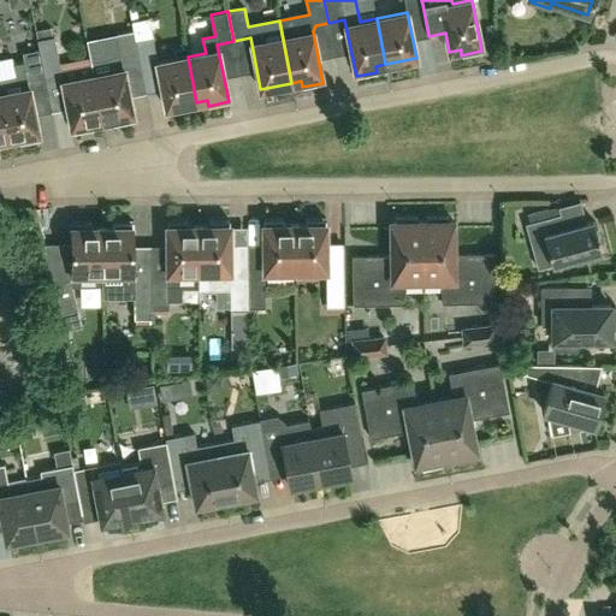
[(131,21),(134,30),(140,60),(157,57),(148,17),(131,21)]
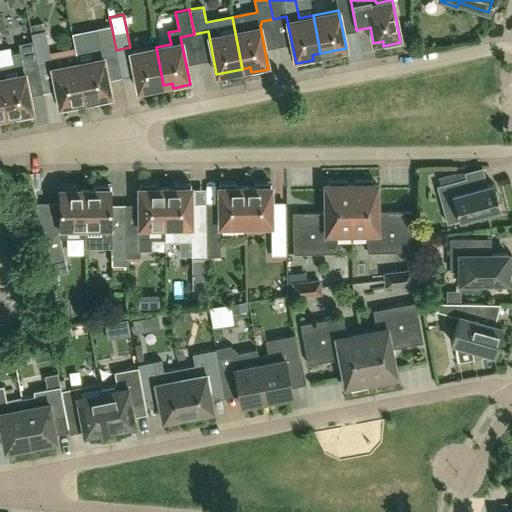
[(102,53),(116,50),(111,25),(97,28),(100,46),(90,48),(92,59),(77,62),(85,100),(94,99),(95,103),(111,100),(102,53)]
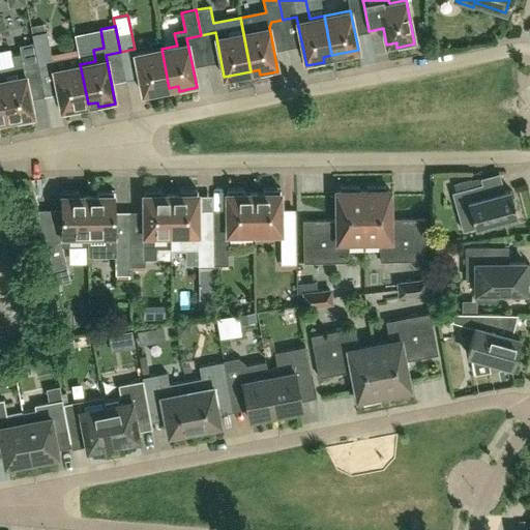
[(52,60),(47,31),(32,34),(33,42),(38,67),(53,65),(52,60)]
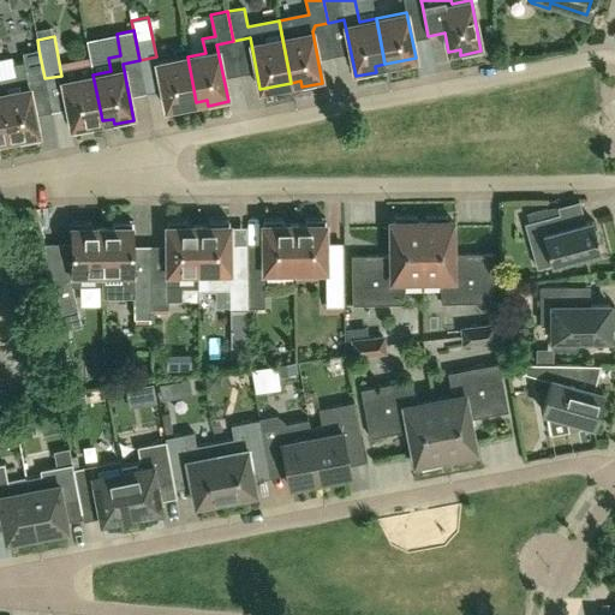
[(40,139),(28,82),(45,78),(39,49),(22,53),(24,61),(11,64),(13,76),(0,78),(0,100),(7,139),(18,137),(19,143),(40,139)]
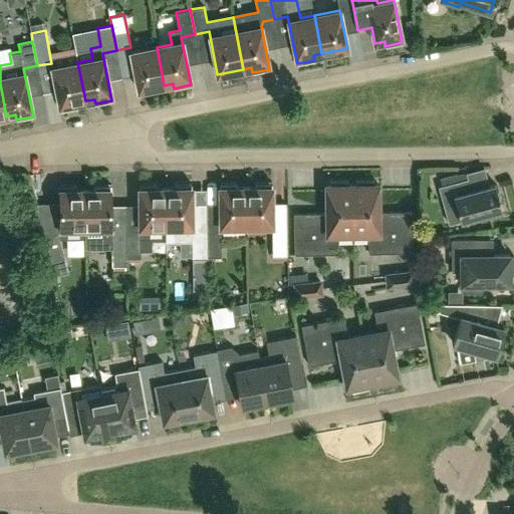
[(164,85),(157,47),(131,52),(139,90),(164,85)]
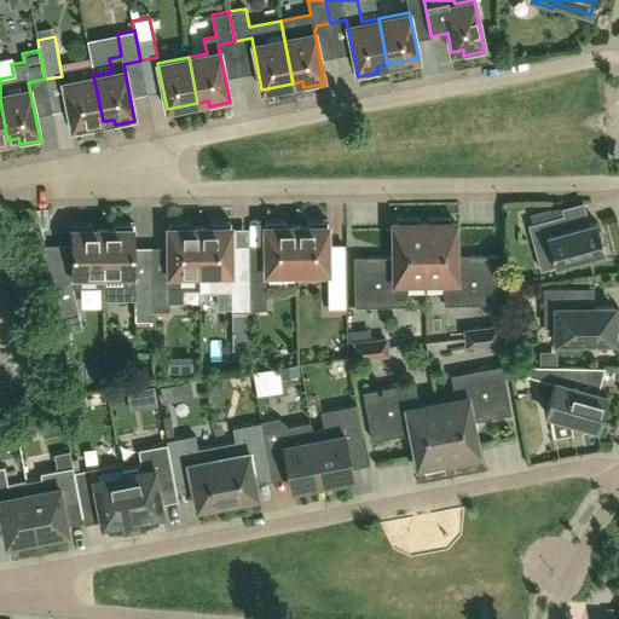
[(103,121),(93,75),(63,81),(73,133),(93,129),(92,123),(103,121)]
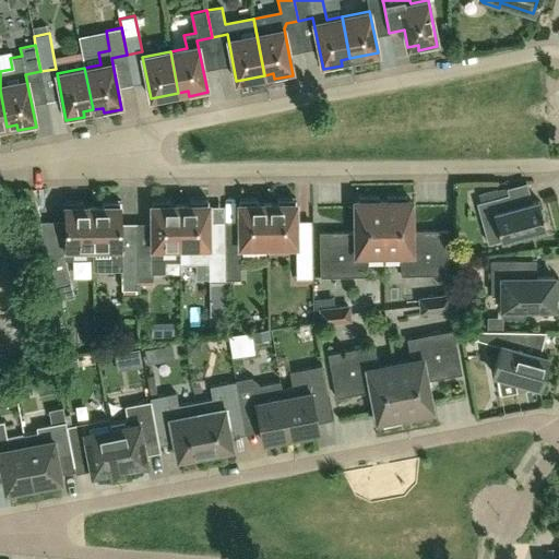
[(509,194),(477,203),(483,223),(489,227),(497,225),(501,240),(546,228),(538,200),(512,206),(509,194)]
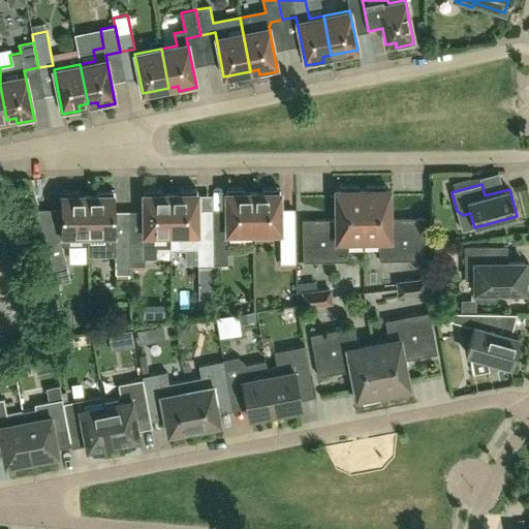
[(363,240),(363,190),(359,190),(358,186),(340,186),(340,190),(335,190),(336,219),(302,219),(303,261),(347,260),(347,240),(363,240)]
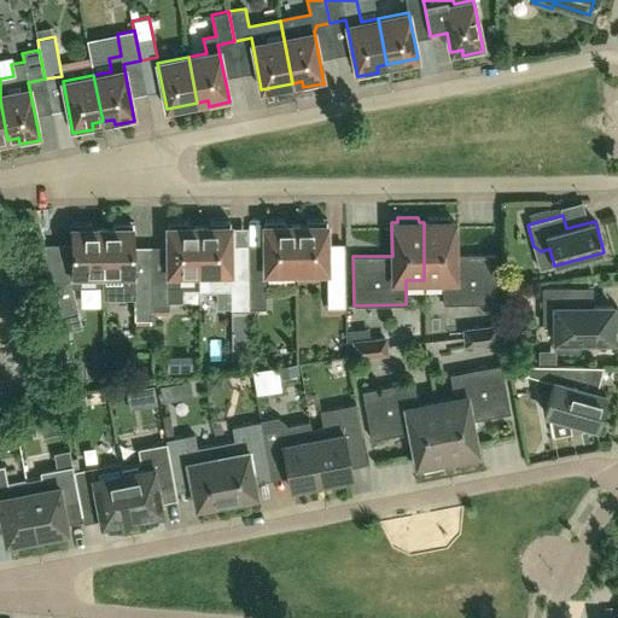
[(429,222),(424,222),(424,280),(443,280),(443,304),(495,303),(495,255),(455,255),(455,222),(449,222),(449,217),(429,217),(429,222)]
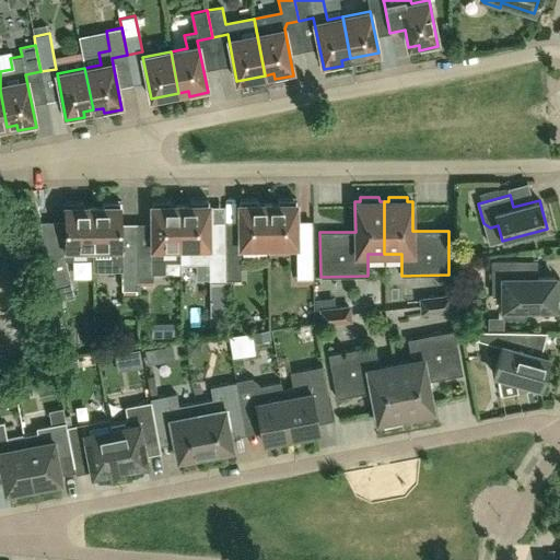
[(277,203),(268,203),(268,246),(296,246),(296,198),(277,198),(277,203)]
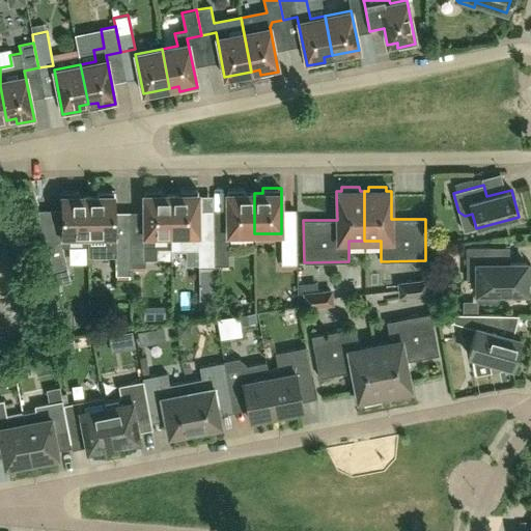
[(179,194),(171,195),(171,234),(171,249),(198,249),(198,240),(198,189),(179,190),(179,194)]
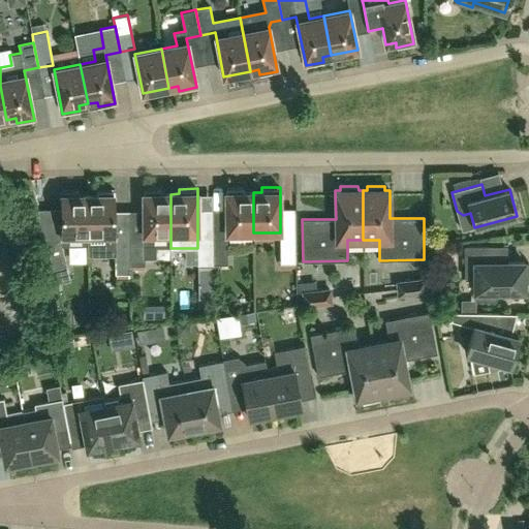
[(253,232),(253,192),(244,192),(244,188),(226,188),(226,232),(253,232)]
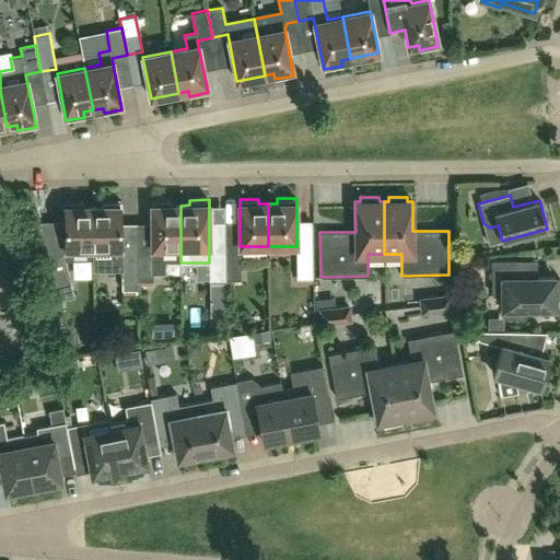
[(181,247),(181,206),(171,206),(171,200),(152,200),(152,248),(181,247)]
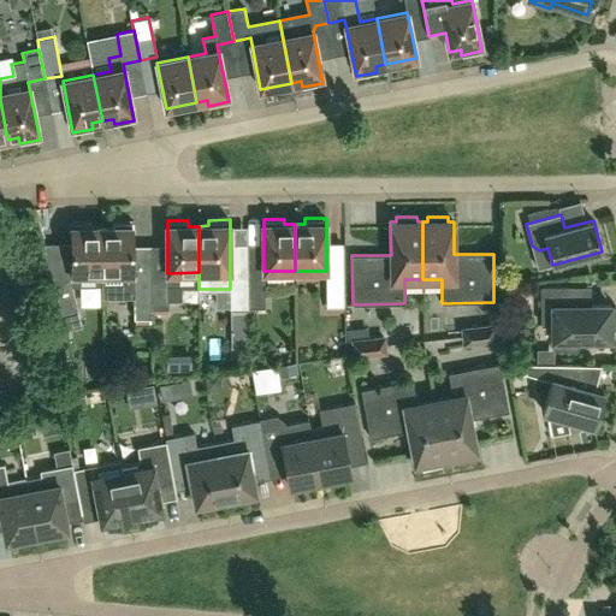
[(102,273),(102,227),(92,227),(92,221),(71,221),(71,274),(102,273)]
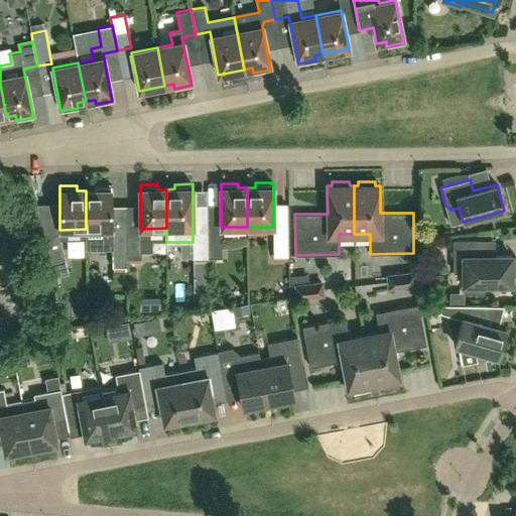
[(94,190),(86,190),(86,229),(87,249),(112,249),(113,267),(127,267),(127,259),(126,234),(112,234),(112,185),(94,185),(94,190)]
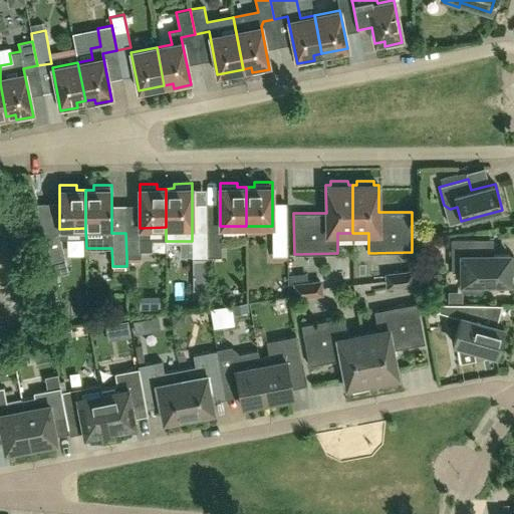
[(286,230),(272,230),(272,256),(287,255),(286,230)]
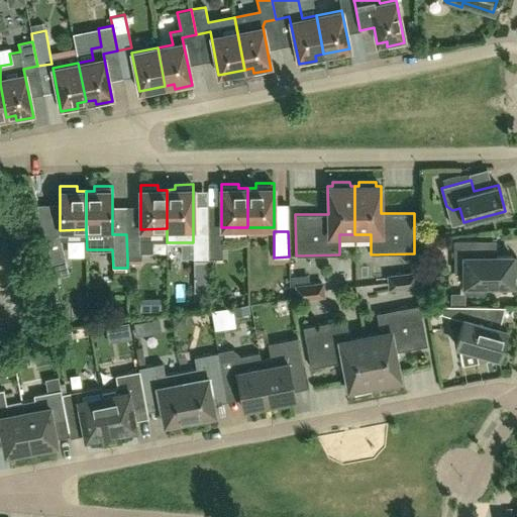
[(222,257),(221,232),(207,232),(208,259),(222,257)]
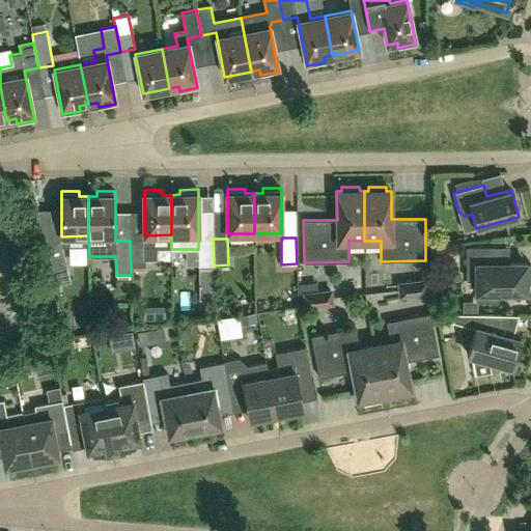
[(490,247),(467,247),(467,279),(476,279),(476,292),(478,292),(478,301),(497,301),(497,292),(526,291),(526,262),(490,263),(490,247)]
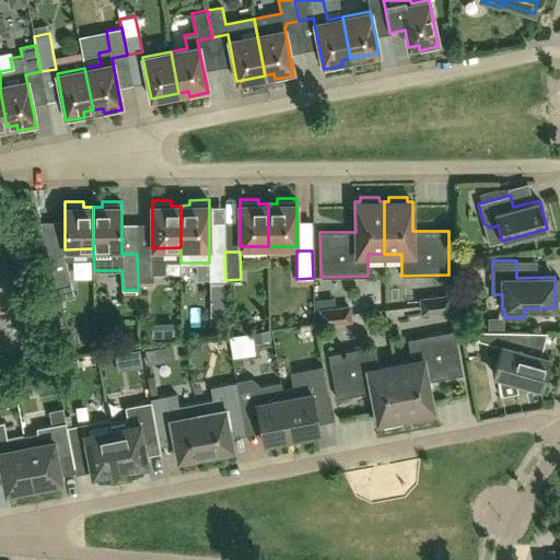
[(452,312),(450,295),(419,300),(421,316),(452,312)]
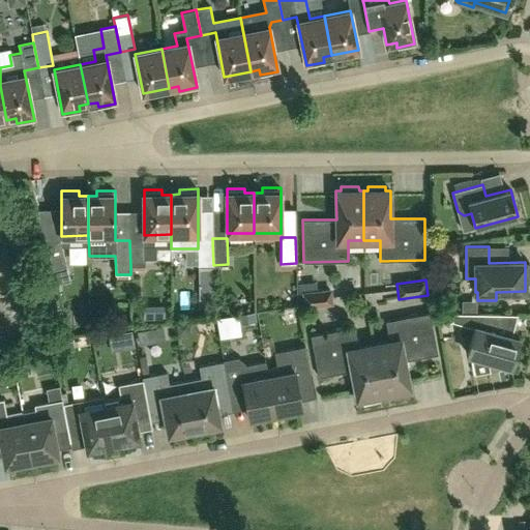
[(333,307),(332,290),(300,293),(302,310),(333,307)]
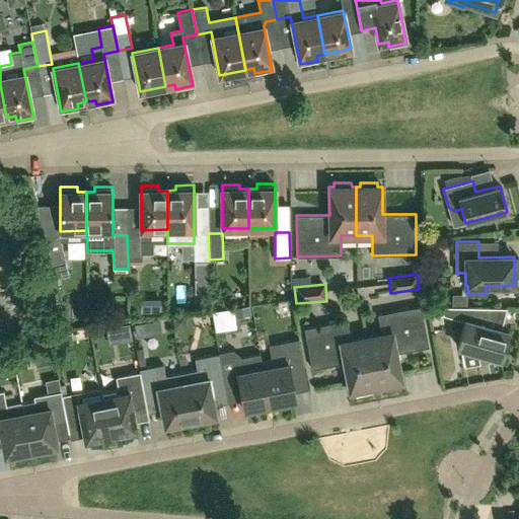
[(142,303),(158,305),(159,291),(143,290),(142,303)]
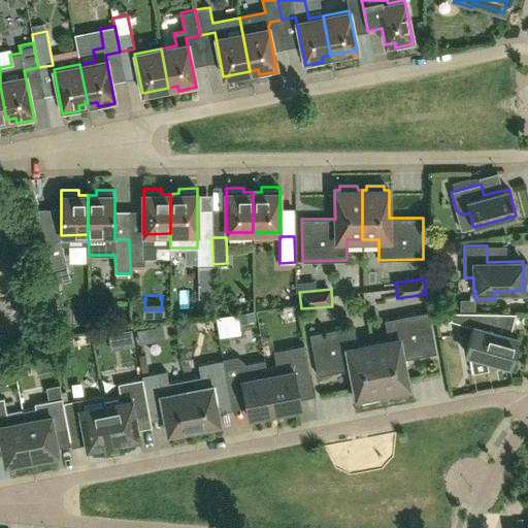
[(388,340),(372,343),(382,392),(386,391),(387,395),(404,392),(403,388),(408,387),(403,359),(436,353),(428,311),(385,320),(388,340)]
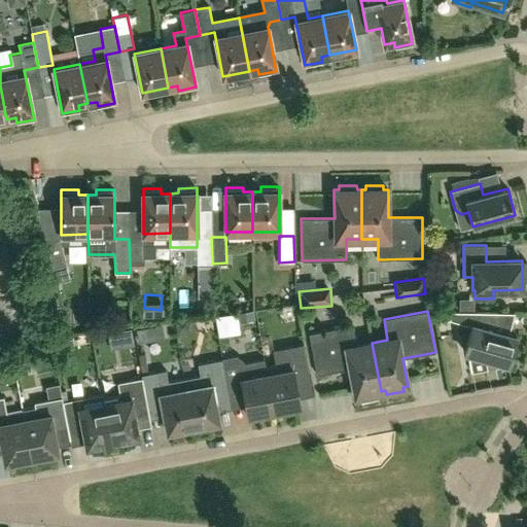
[(497,312),(452,311),(434,311),(435,316),(449,319),(471,326),(464,352),(468,353),(470,358),(481,360),(484,357),(508,364),(516,337),(498,331),(494,324),(497,312)]
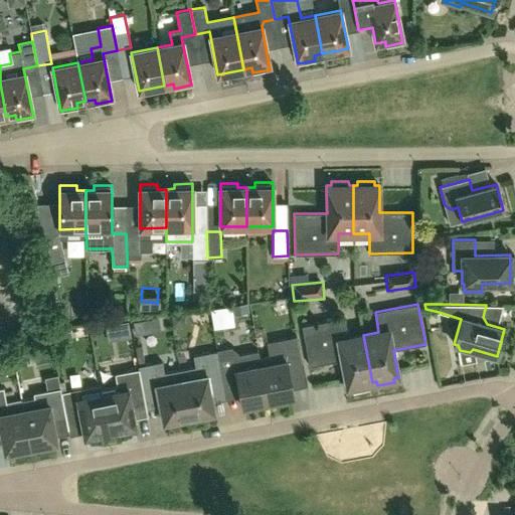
[(372,382),(363,335),(348,338),(345,318),(302,326),(309,366),(341,360),(347,387),(351,386),(352,390),(369,386),(368,383),(372,382)]
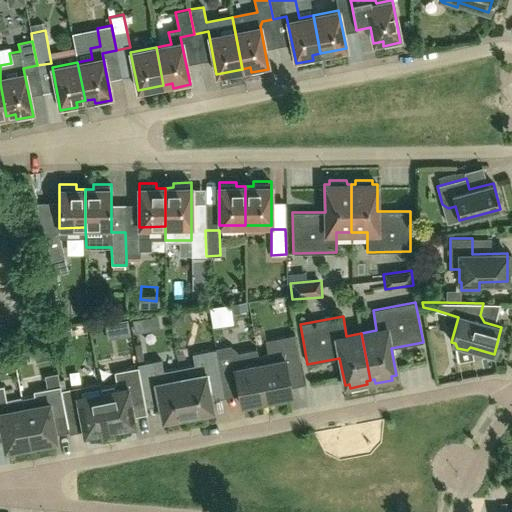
[(268,354),(258,356),(266,400),(275,398),(277,402),(289,399),(290,395),(292,395),(287,368),(301,366),(295,334),(265,340),(268,354)]
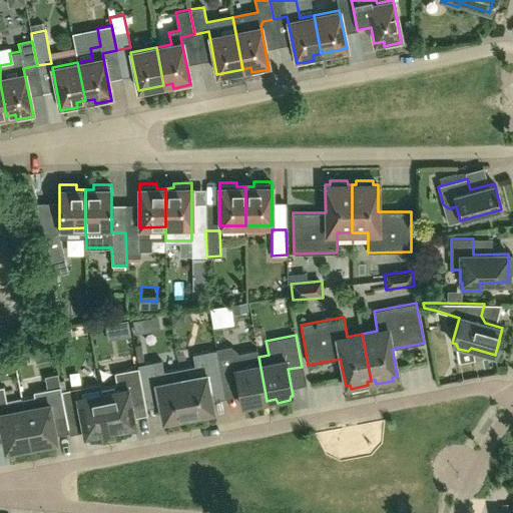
[(267,401),(259,357),(257,350),(237,354),(236,351),(229,346),(215,348),(215,350),(221,377),(222,382),(236,379),(241,406),(243,405),(245,409),(258,407),(258,402),(267,401)]
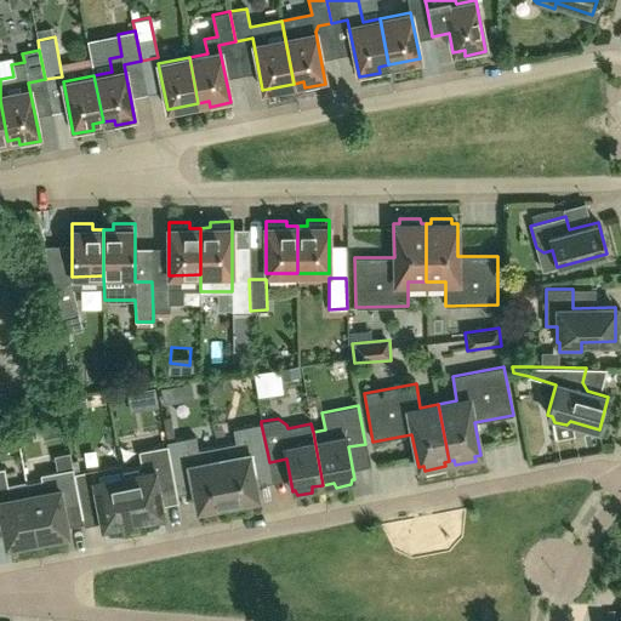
[(251,460),(268,456),(261,423),(233,428),(235,442),(217,445),(227,503),(238,501),(241,506),(252,503),(254,499),(258,497),(251,460)]
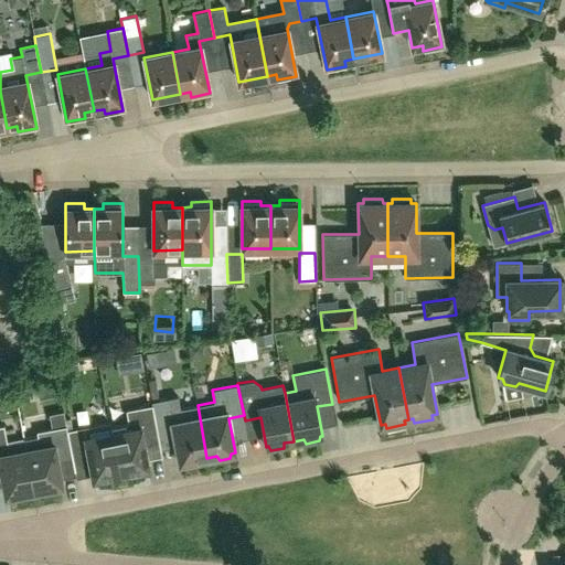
[(206,458),(198,405),(180,408),(178,396),(151,402),(151,405),(157,432),(172,429),(179,464),(182,462),(185,467),(196,465),(198,459),(206,458)]
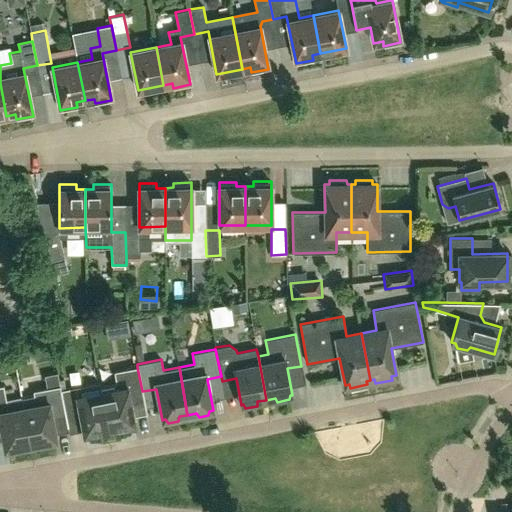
[(144,398),(142,391),(137,367),(114,371),(116,381),(113,385),(101,387),(100,382),(109,430),(117,428),(121,431),(130,430),(131,425),(135,425),(130,401),(144,398)]
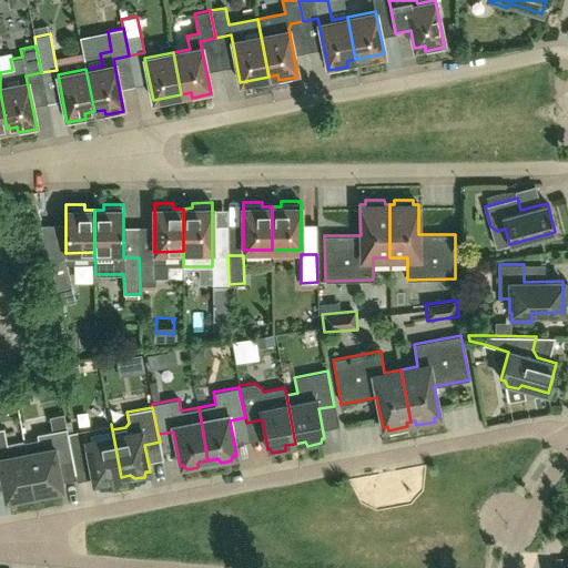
[(58,462),(72,458),(67,433),(64,422),(53,424),(54,429),(51,430),(53,446),(26,452),(33,494),(46,492),(46,496),(60,493),(59,488),(62,488),(58,462)]
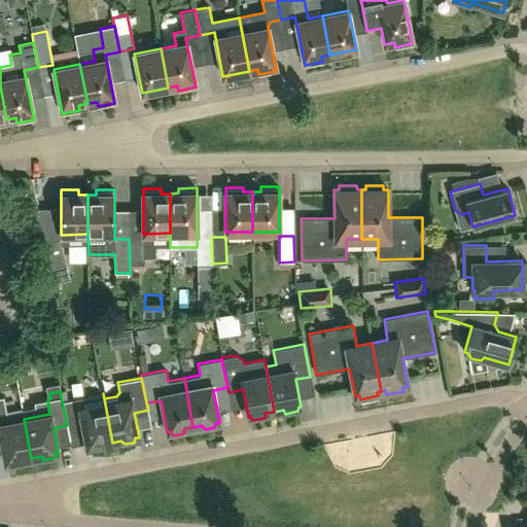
[(112,443),(103,393),(62,401),(67,425),(82,423),(86,447),(112,443)]
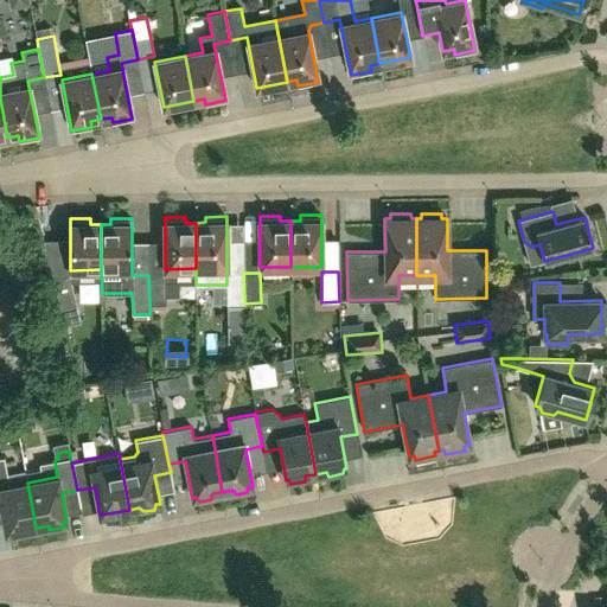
[(36,528),(27,483),(25,472),(7,475),(4,457),(0,457),(0,519),(2,519),(6,534),(8,532),(10,537),(25,535),(24,530),(36,528)]
